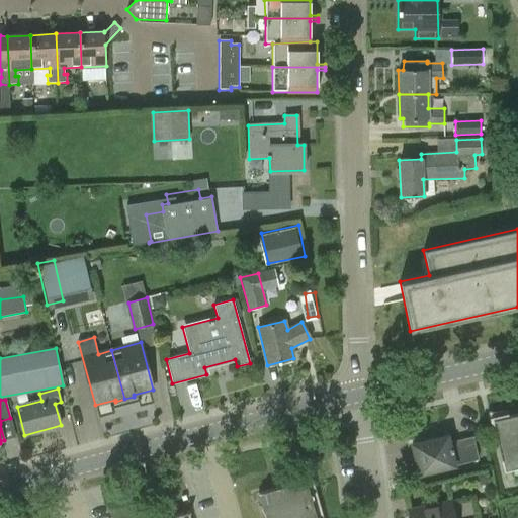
[(517,413),(493,419),(502,459),(517,456),(517,413)]
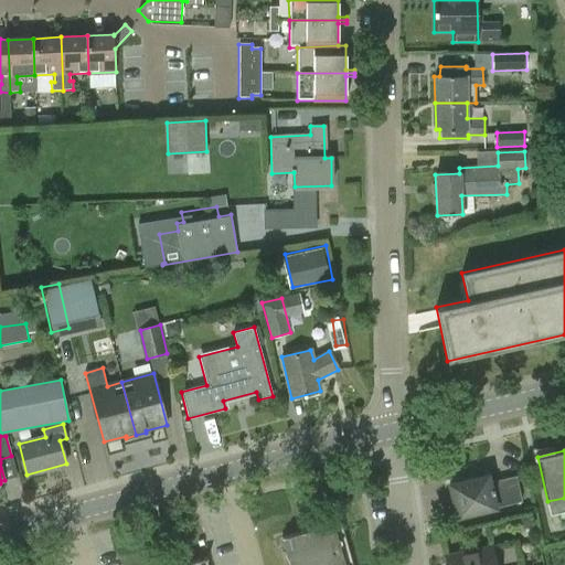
[(457,518),(496,508),(522,502),(515,477),(490,483),(488,476),(449,484),(457,518)]
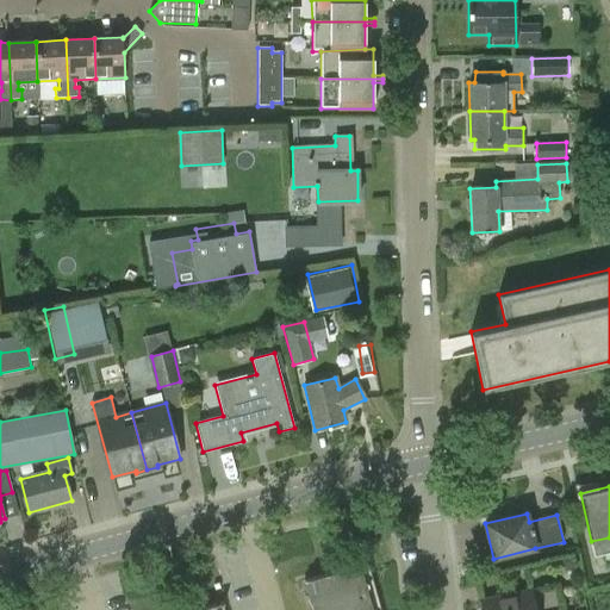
[(373,609),(361,565),(299,582),(313,609),(373,609)]
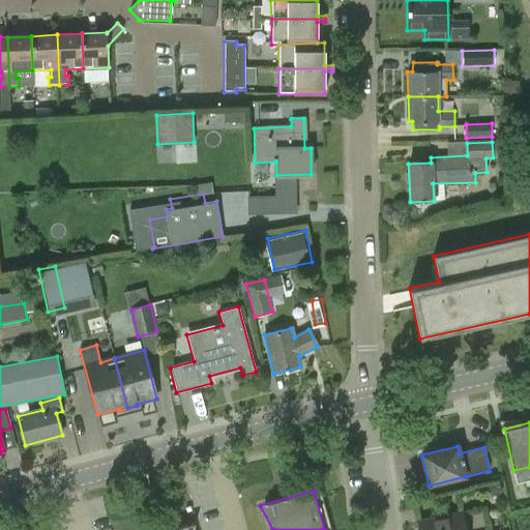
[(464,529),(461,513),(418,523),(419,529),(464,529)]
